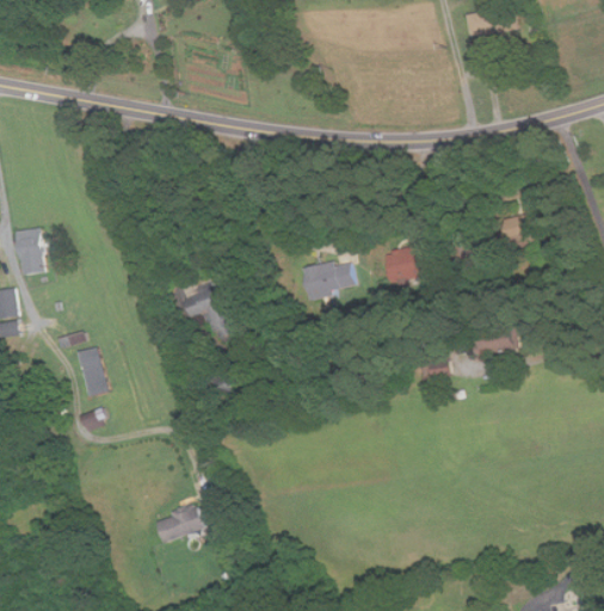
[(469,36),(516,30),(513,6),(495,8),(494,0),(480,0),(482,12),(467,14),(469,36)]
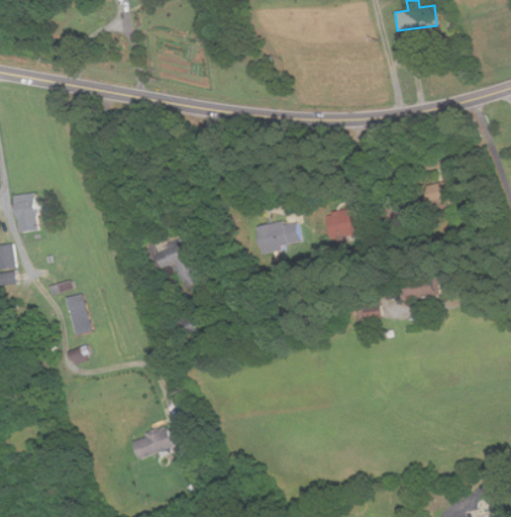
[(453,199),(453,187),(432,187),(432,199),(453,199)]
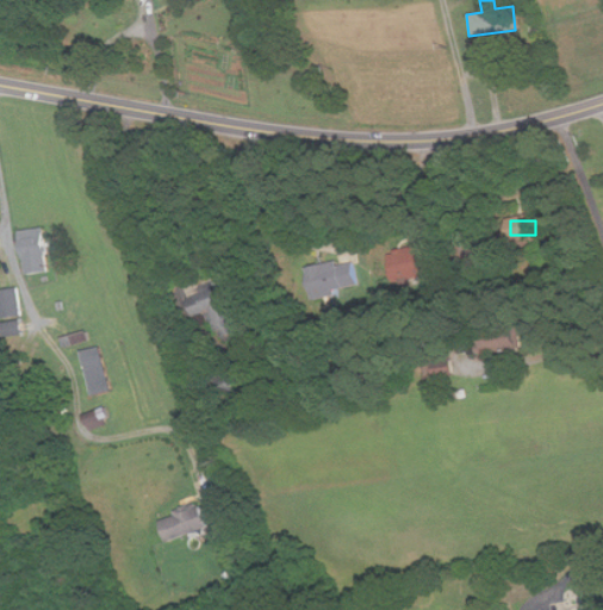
[(19,229),(19,273),(42,273),(42,229),(19,229)]
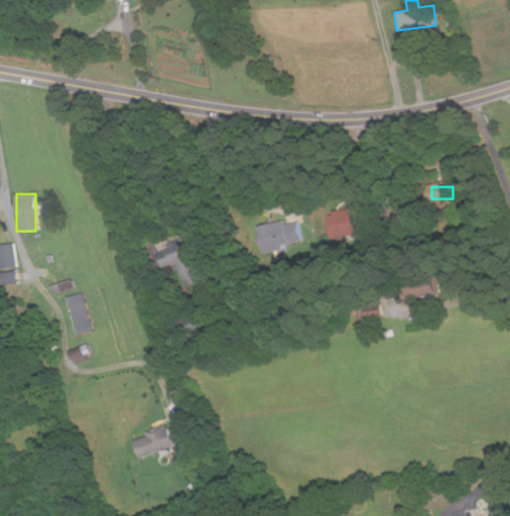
[(345,209),(325,213),(330,236),(366,228),(360,200),(344,203),(345,209)]
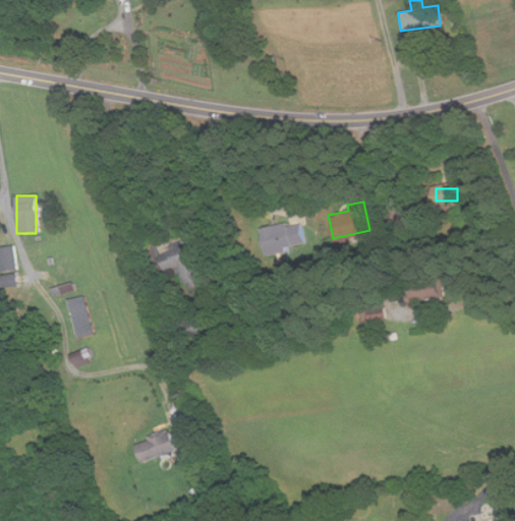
[(262,253),(302,244),(296,220),(256,229),(262,253)]
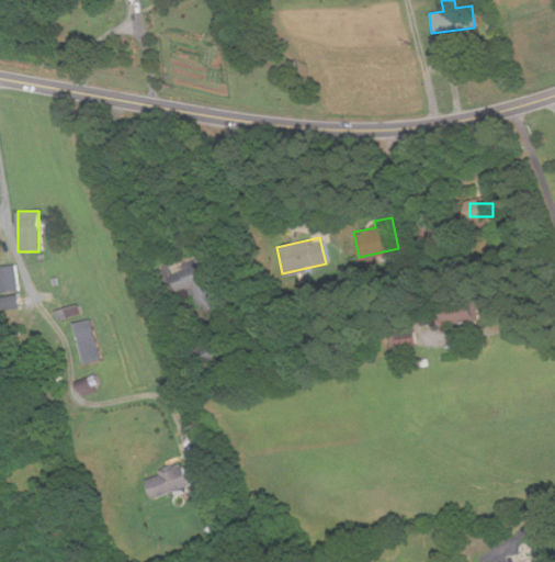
[(205,257),(167,269),(173,291),(189,285),(197,315),(221,307),(205,257)]
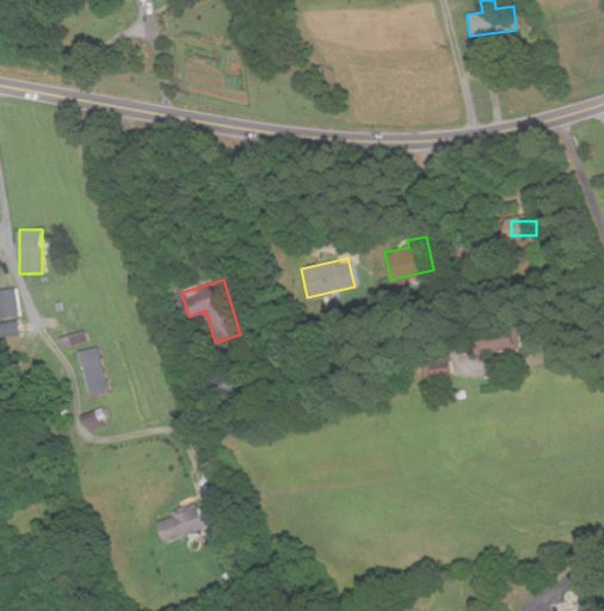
[(14,288),(0,290),(0,325),(1,337),(19,334),(14,288)]
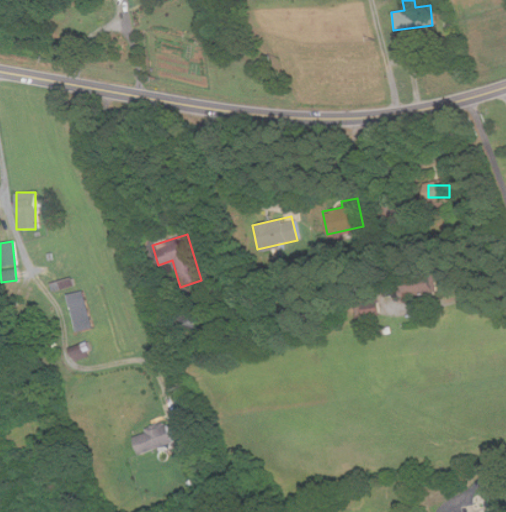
[(65,296),(77,333),(93,328),(81,291),(65,296)]
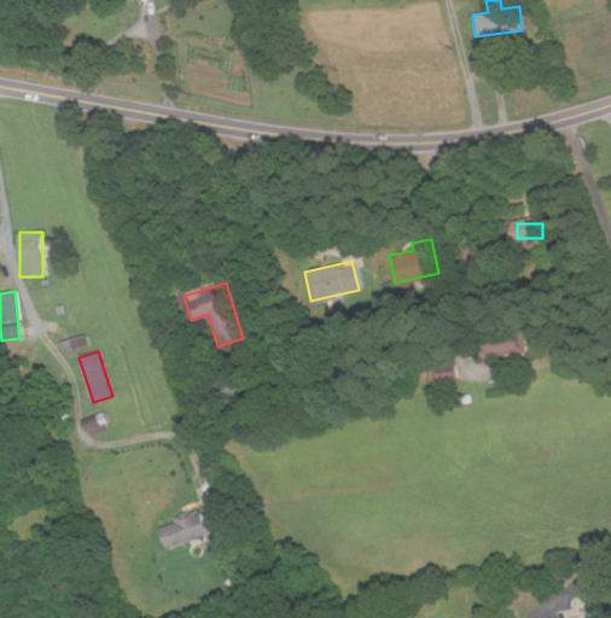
[(196,509),(157,529),(168,551),(207,532),(196,509)]
